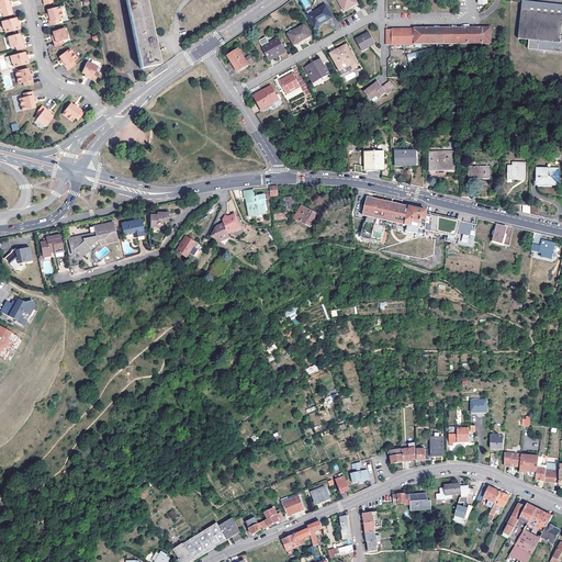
[(4,17),(13,14),(11,7),(10,7),(9,4),(9,3),(8,0),(0,0),(0,13),(3,13),(4,17)]
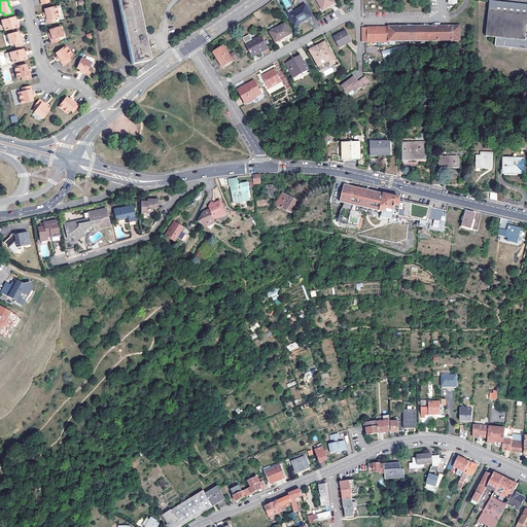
[(116,0),(130,65),(147,62),(135,0),(116,0)]
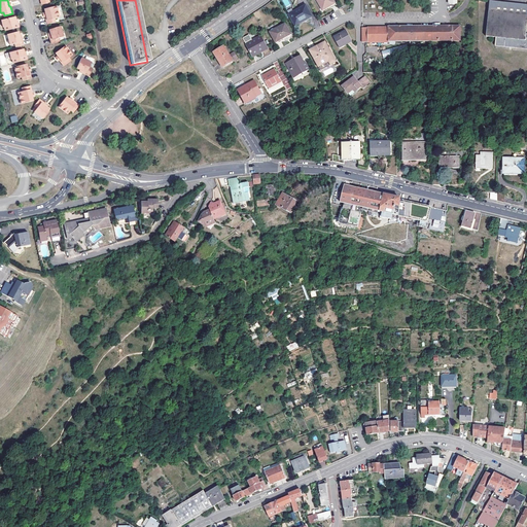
[(316,0),(322,11),(335,4),(332,0),(316,0)]
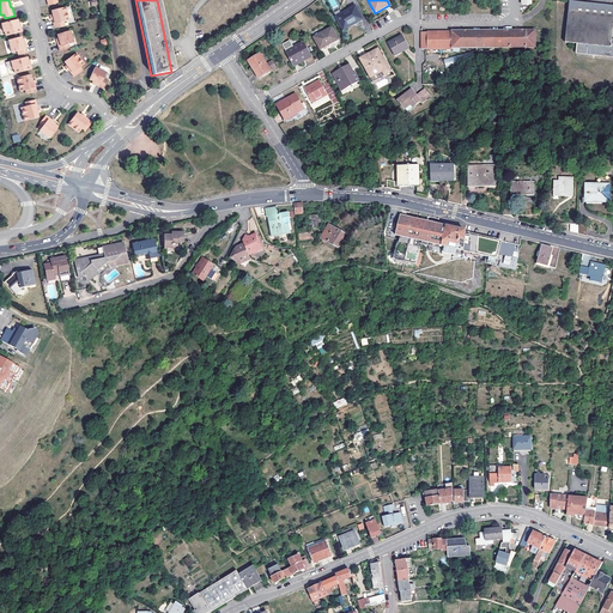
[(612,40),(611,40),(612,22),(612,5),(570,1),(565,43),(577,44),(576,53),(612,58),(612,40)]
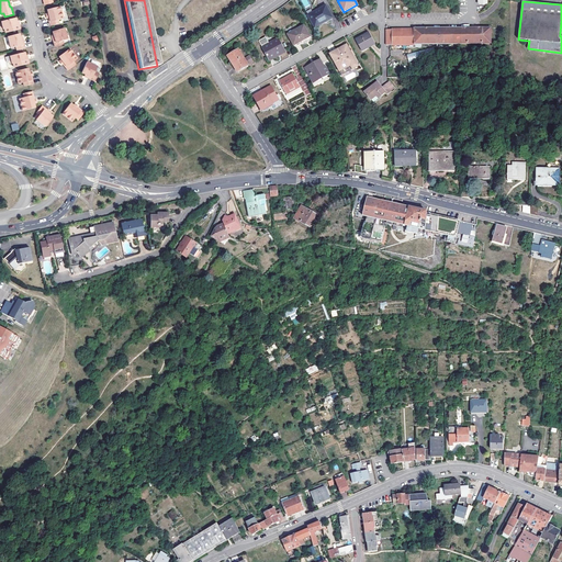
[(325,6),(308,15),(315,27),(333,18),(325,6)]
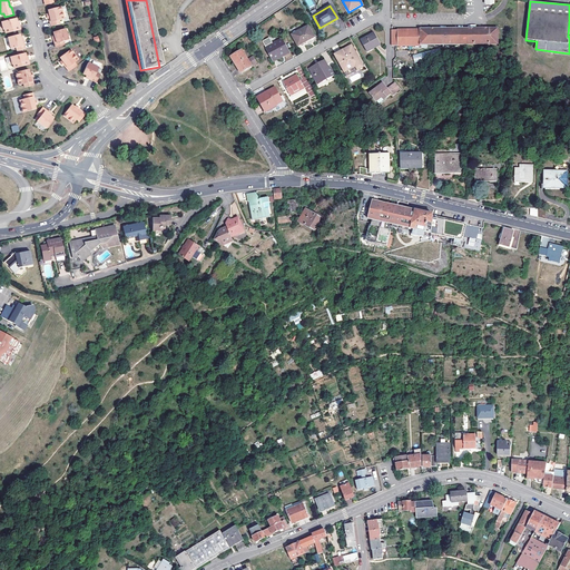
[(49,18),(51,27),(60,25),(59,20),(65,19),(61,7),(48,10),(49,13),(50,16),(50,18),(49,18)]
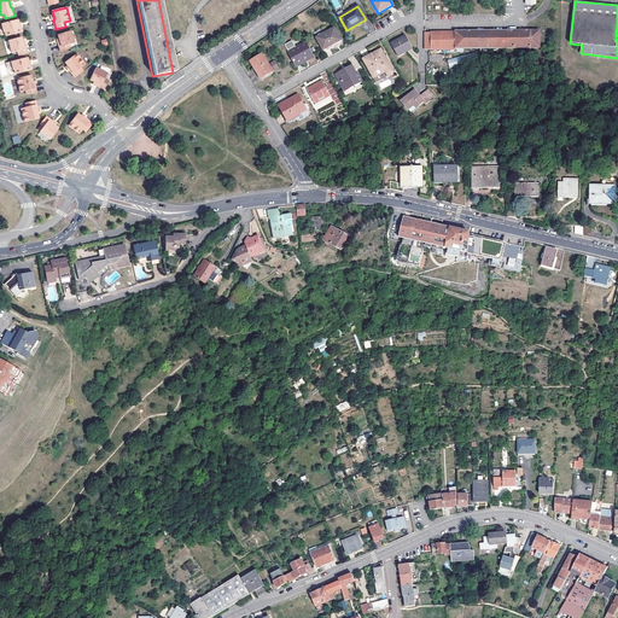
[(5,31),(6,36),(23,31),(22,28),(19,28),(19,25),(17,19),(3,23),(4,31),(5,31)]
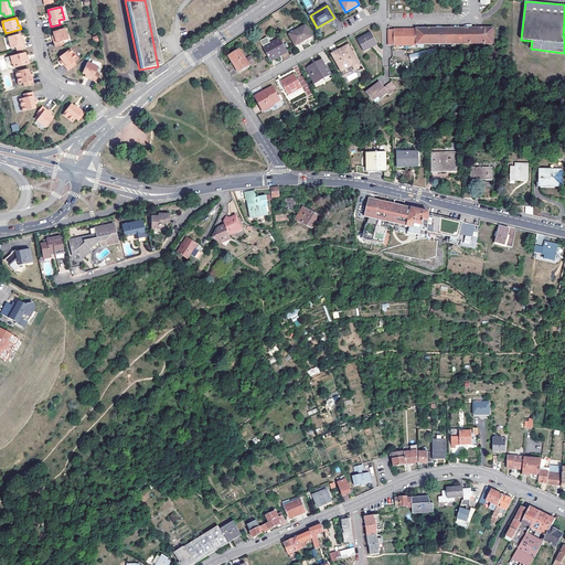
[(306,27),(290,35),(297,48),(312,39),(306,27)]
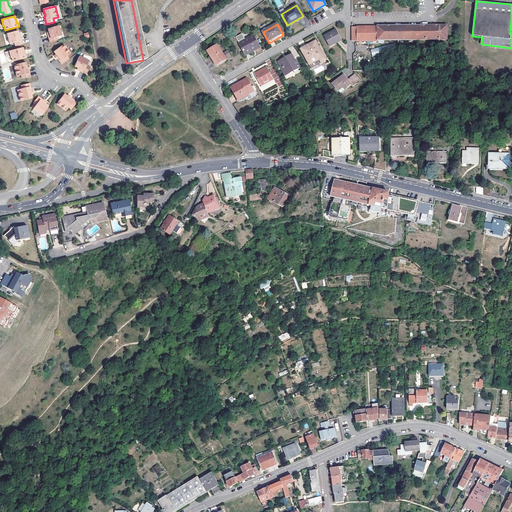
[(48,36),(50,43),(58,41),(57,37),(61,36),(58,25),(48,29),(49,32),(50,33),(50,35),(48,36)]
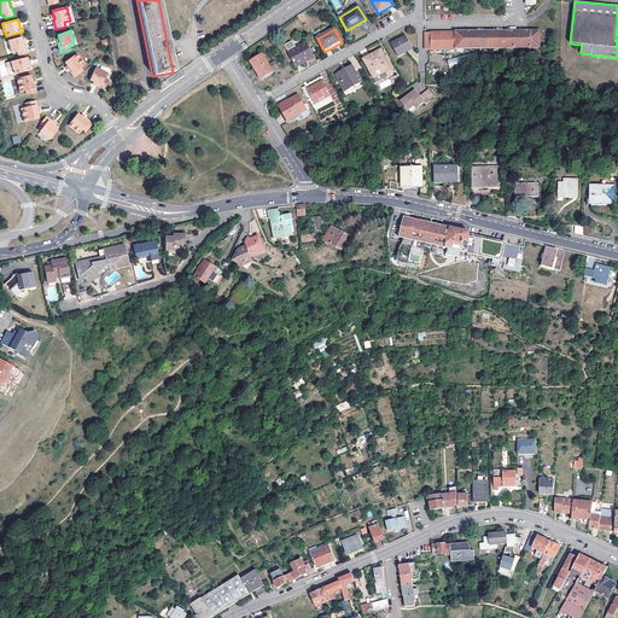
[(540,31),(425,33),(425,50),(441,50),(456,50),(540,48),(540,31)]
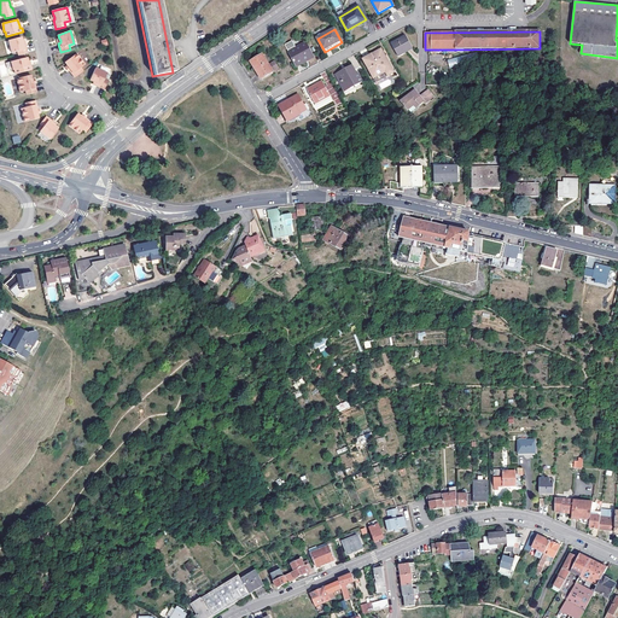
[(406,36),(391,44),(398,57),(413,50),(406,36)]
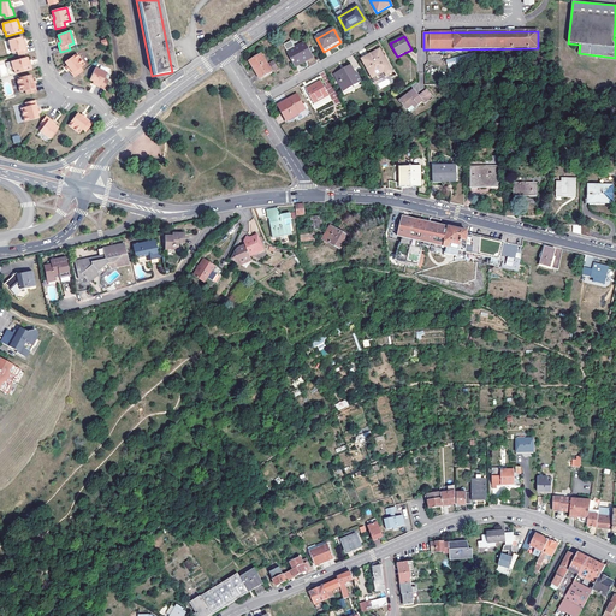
[(22,37),(9,40),(12,52),(18,51),(19,55),(28,53),(25,45),(23,45),(23,42),(23,41),(22,37)]
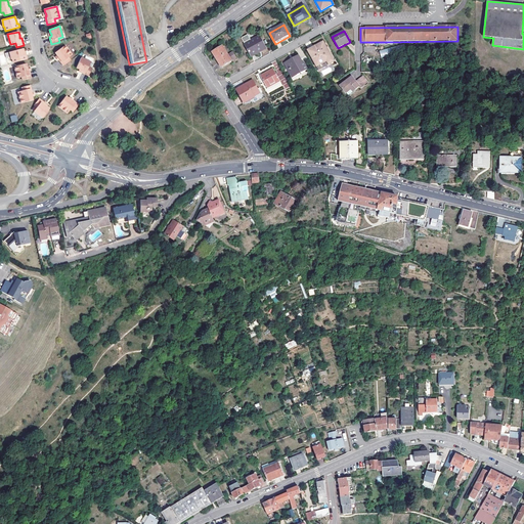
[(245,44),(250,55),(256,52),(255,51),(259,49),(260,51),(265,49),(259,37),(250,41),(248,37),(247,37),(247,36),(246,37),(242,39),(244,44),(244,43),(245,44)]
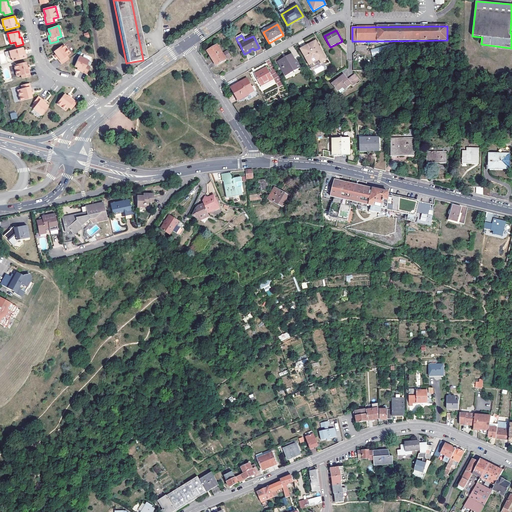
[(316,40),(300,49),(309,65),(320,60),(321,63),(326,60),(316,40)]
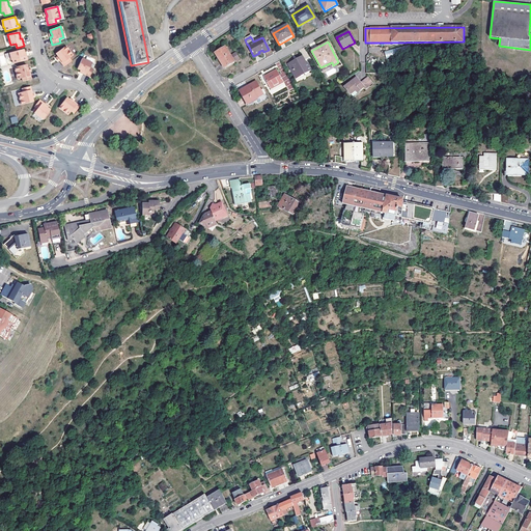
[(60,60),(64,66),(72,61),(70,58),(74,55),(66,46),(56,53),(59,56),(59,57),(60,59),(59,60),(60,60)]
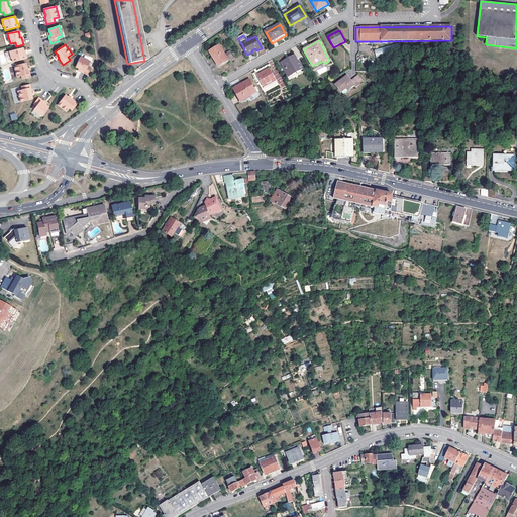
[(228,61),(228,60),(224,54),(219,45),(210,52),(219,67),(228,61)]
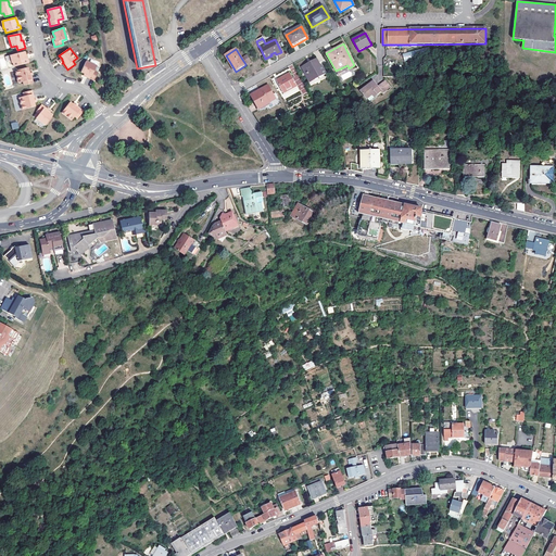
[(417,50),(403,53),(404,60),(419,57),(417,50)]
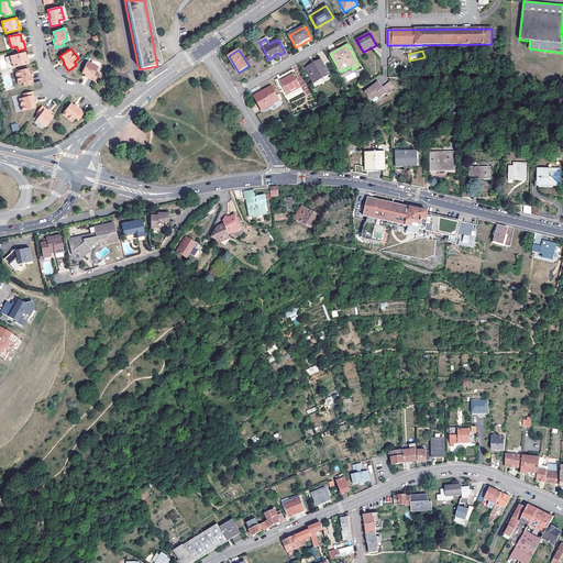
[(26,57),(24,52),(11,56),(12,64),(13,63),(14,67),(30,64),(29,59),(26,59),(26,57)]
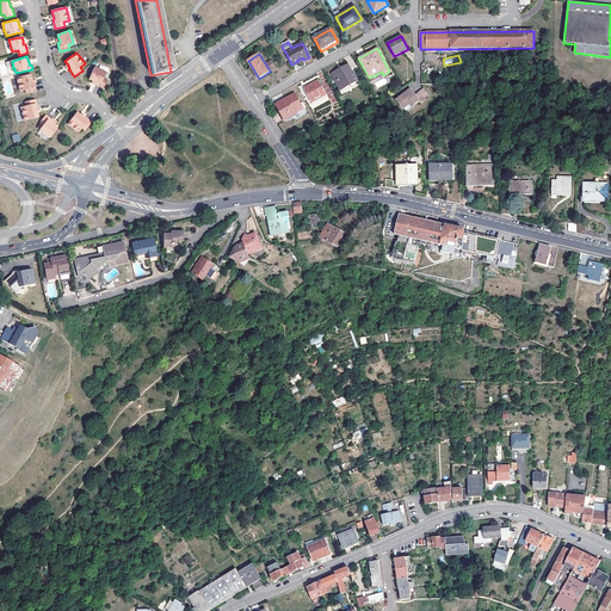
[(272,60),(265,63),(270,71),(276,66),(272,60)]
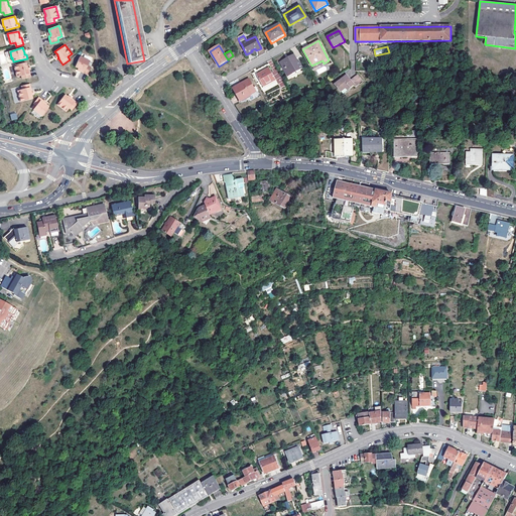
[(288,59),(280,63),(287,76),(293,73),(294,74),(303,69),(300,61),(298,61),(294,54),(287,57),(288,59)]
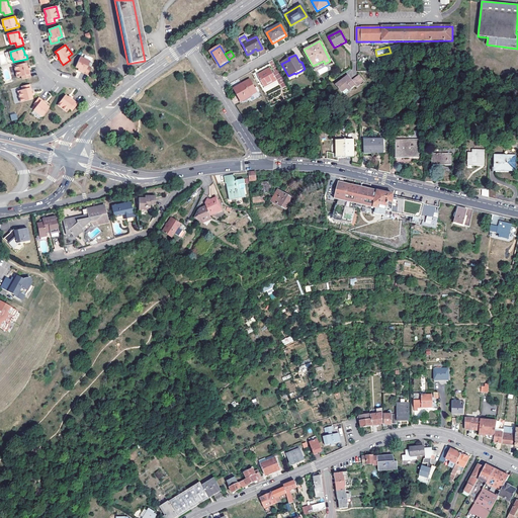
[(80,57),(76,67),(79,69),(80,69),(82,70),(81,72),(88,74),(91,68),(88,66),(90,61),(80,57)]
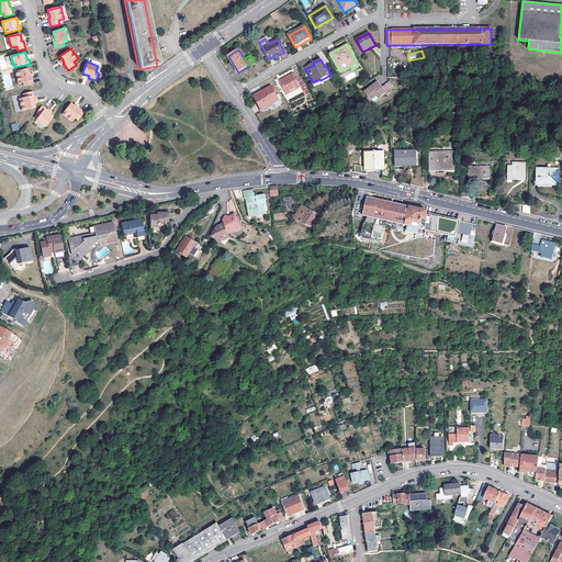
[(341,76),(352,69),(351,66),(339,71),(341,76)]
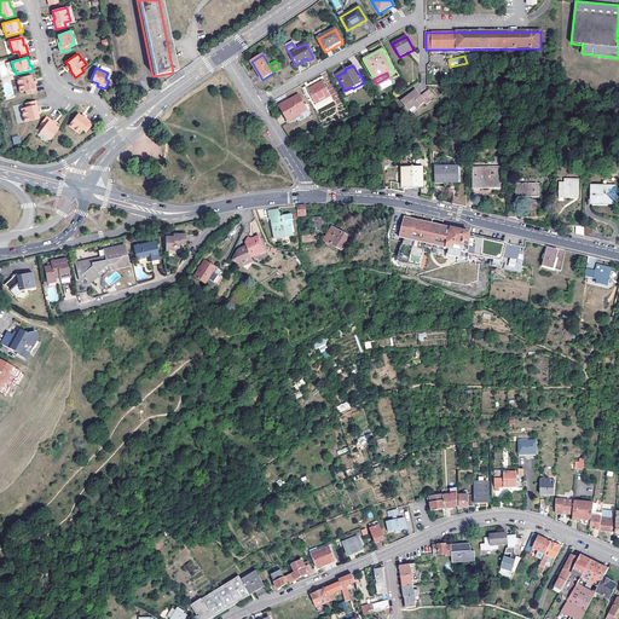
[(32,75),(17,79),(21,92),(27,91),(27,94),(38,92),(35,84),(33,84),(33,81),(32,75)]
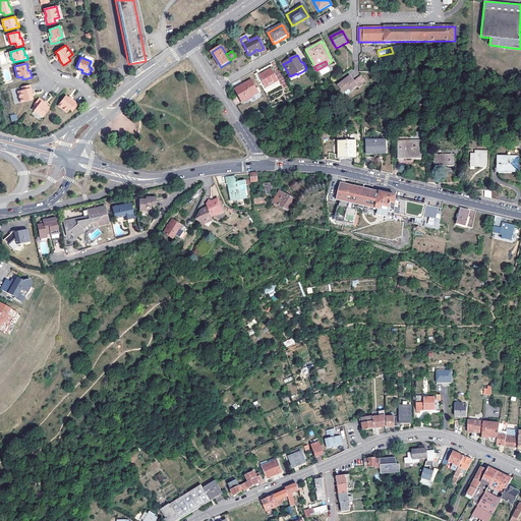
[(283,88),(287,87),(276,63),(272,65),(283,88)]
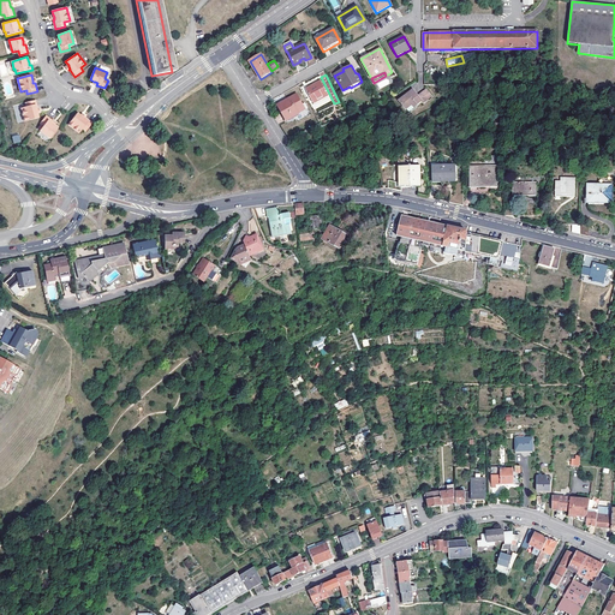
[(321,82),(305,89),(314,103),(328,95),(321,82)]
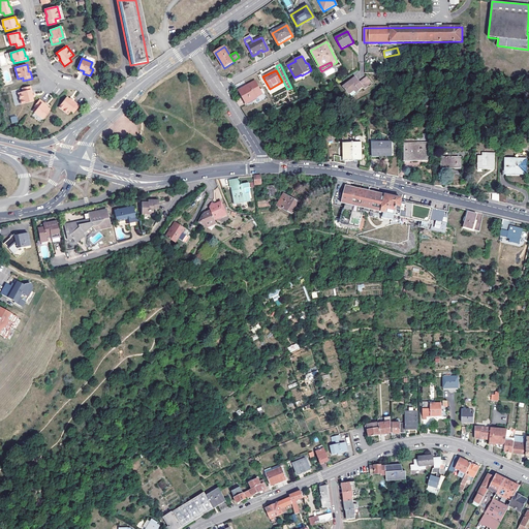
[(367,78),(360,83),(359,84),(358,82),(359,81),(355,76),(343,86),(348,94),(354,90),(355,92),(363,87),(365,89),(372,84),(367,78)]
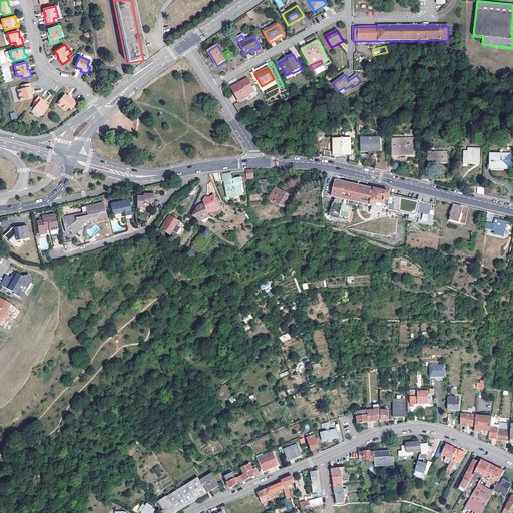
[(231,87),(237,100),(246,95),(253,91),(246,78),(231,87)]
